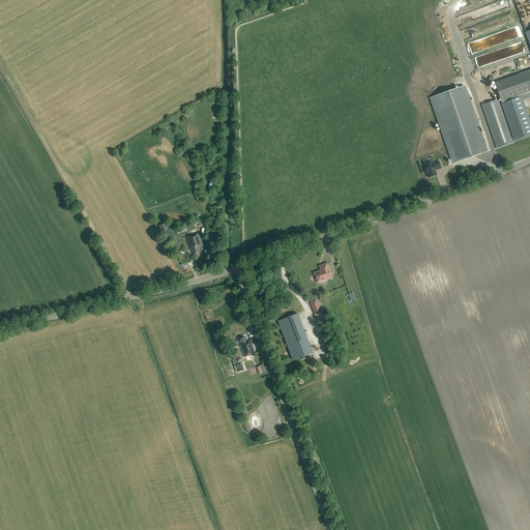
[(466,39),(467,43),(483,38),(482,34),(466,39)]
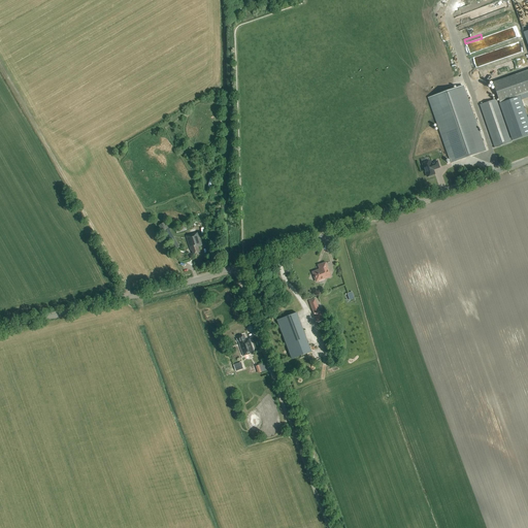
[(527,69),(493,83),(500,102),(527,92),(527,69)]
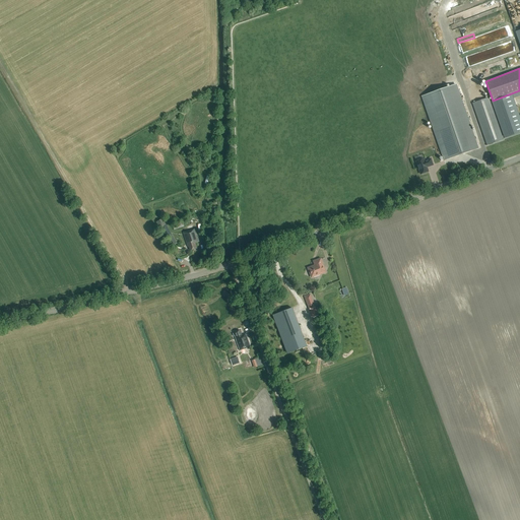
[(455,85),(421,96),(444,160),(477,148),(455,85)]
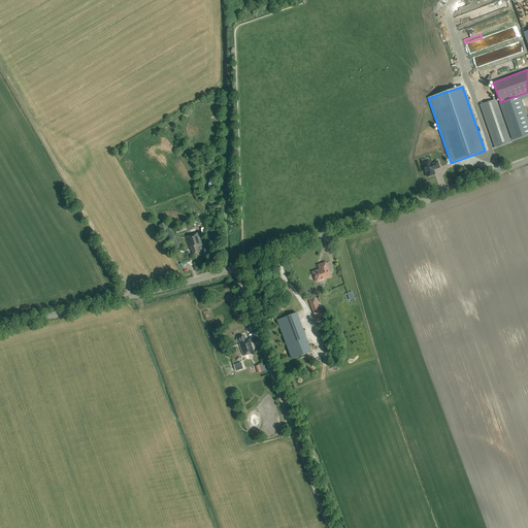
[(495,147),(510,142),(501,117),(496,99),(480,104),(495,147)]
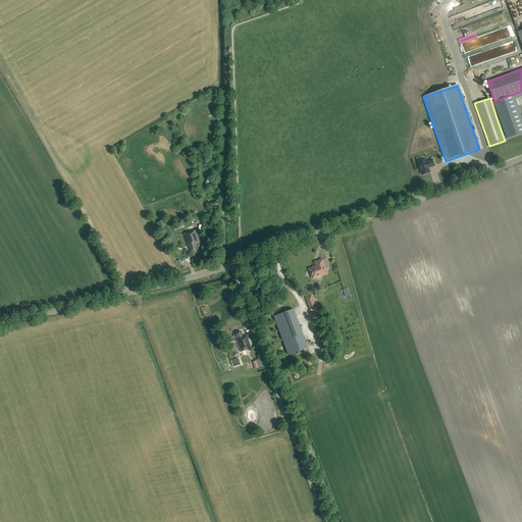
[(507,122),(503,123),(508,139),(521,133),(521,117),(521,118),(517,106),(507,110),(504,103),(494,106),(499,120),(502,119),(506,118),(507,122)]
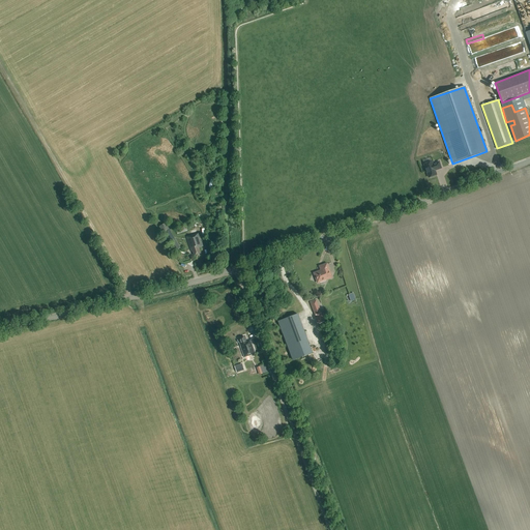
[(432,162),(424,165),(429,178),(436,175),(435,171),(441,169),(439,163),(433,165),(432,162)]
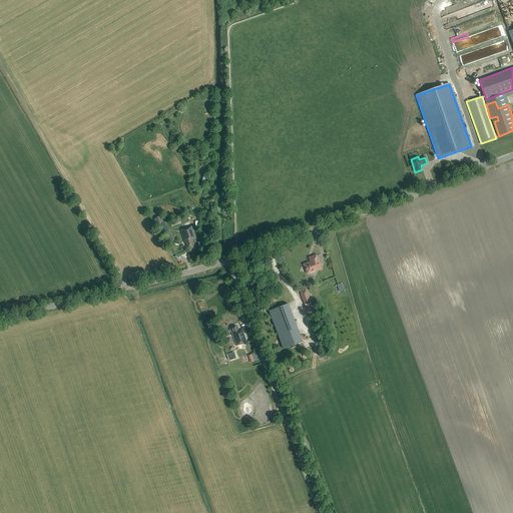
[(154,219),(163,234),(168,231),(159,216),(154,219)]
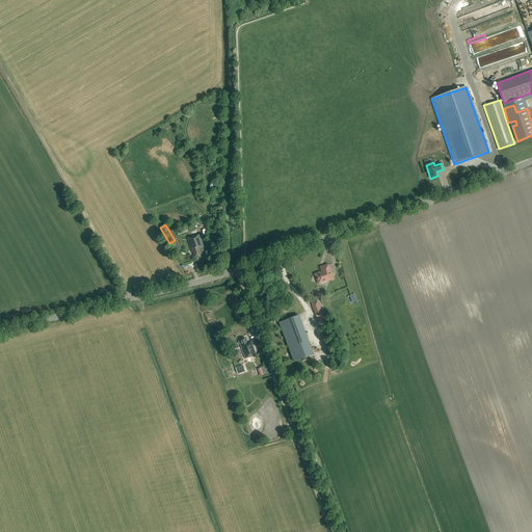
[(201,254),(200,248),(203,247),(198,235),(187,238),(190,249),(192,249),(194,256),(201,254)]
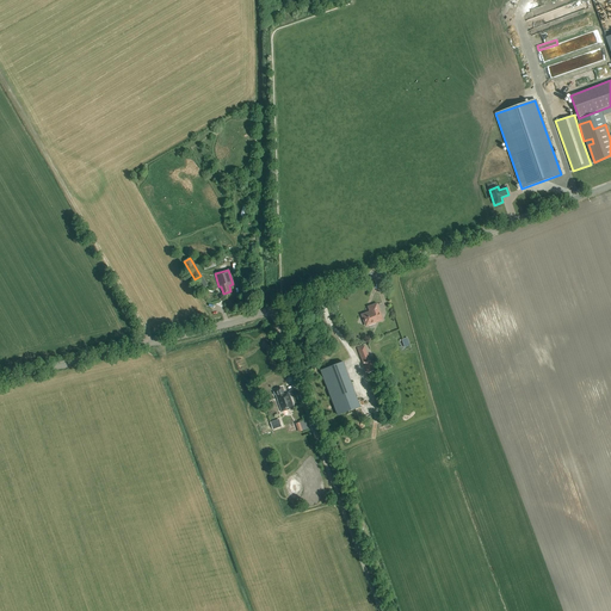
[(195,279),(201,290),(208,287),(202,276),(195,279)]
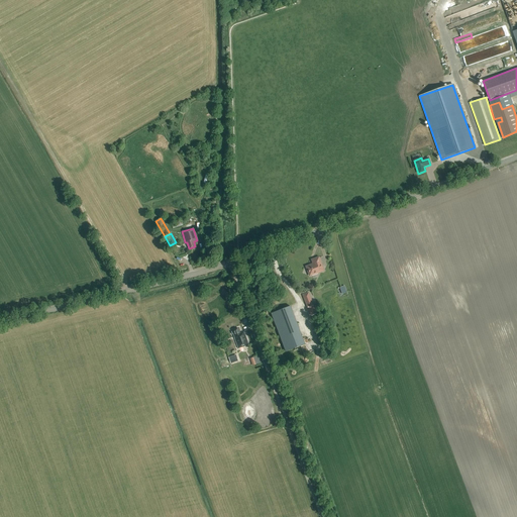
[(320,267),(319,263),(320,263),(318,257),(312,260),(314,264),(313,265),(312,265),(306,267),(309,275),(311,276),(314,274),(315,273),(318,272),(319,272),(322,271),(323,269),(322,267),(320,267)]
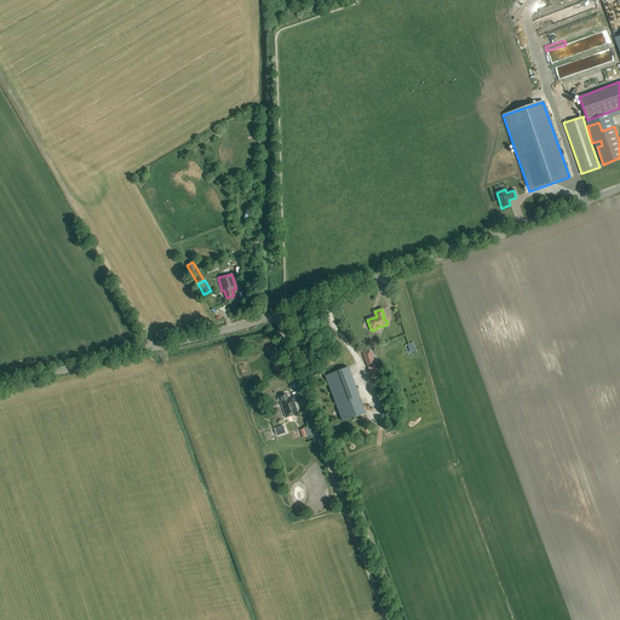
[(369,368),(375,366),(369,351),(363,354),(369,368)]
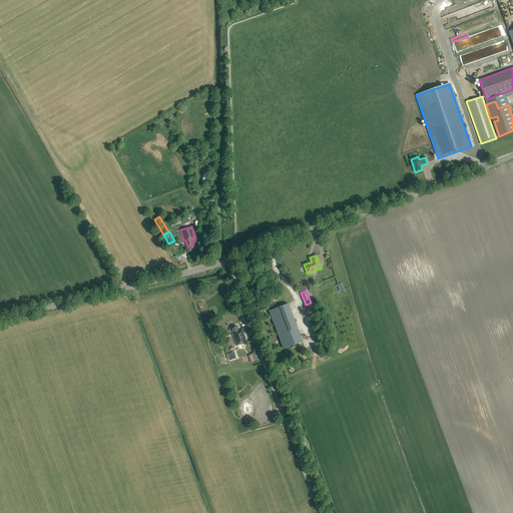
[(284,349),(303,342),(288,304),(269,312),(284,349)]
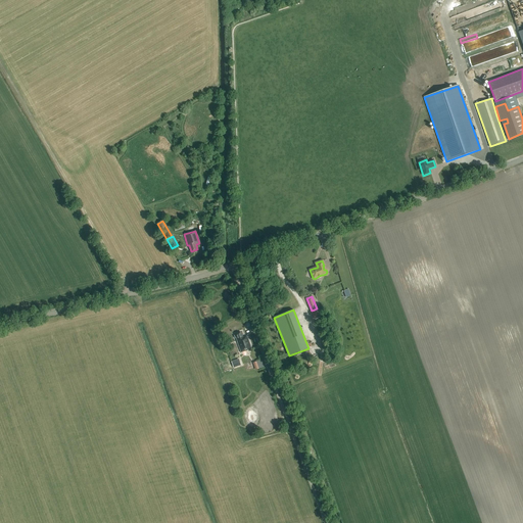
[(243,337),(241,332),(234,335),(241,352),(251,348),(247,336),(243,337)]
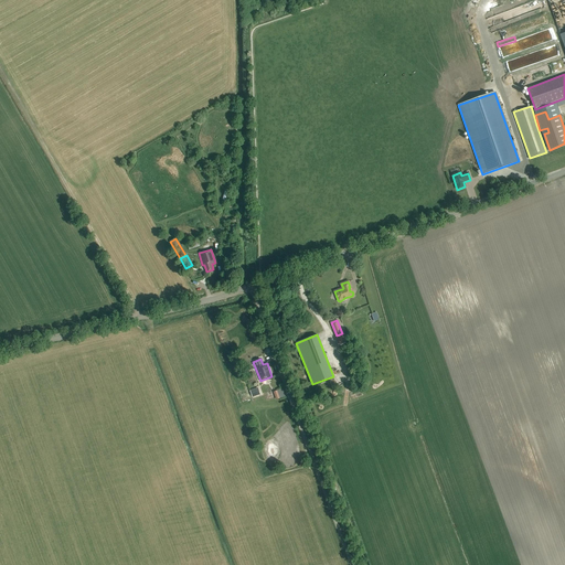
[(251,390),(253,397),(262,394),(258,386),(251,390)]
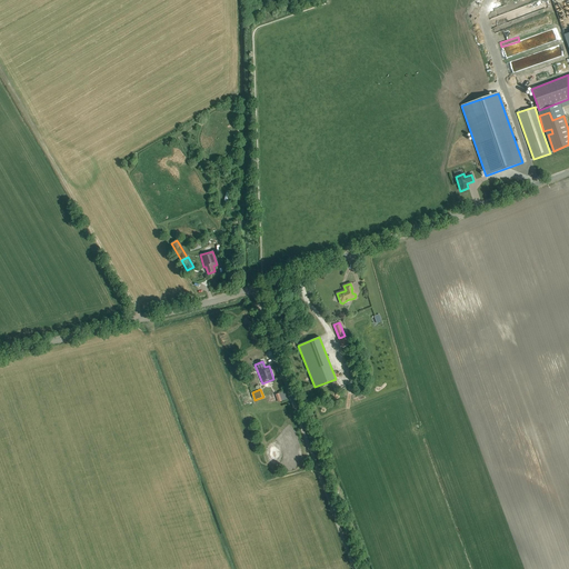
[(278,402),(288,399),(286,390),(276,393),(278,402)]
